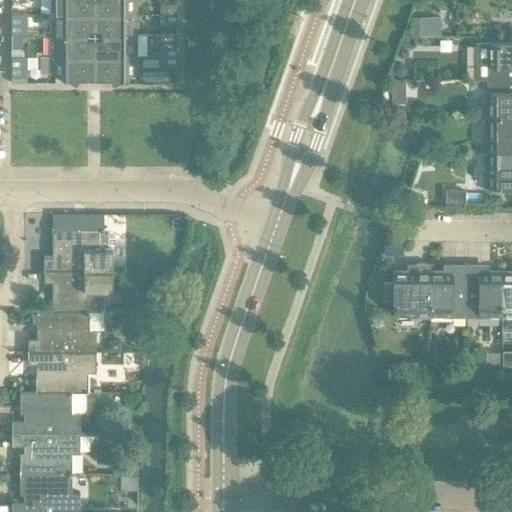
[(93,0),(50,0),(51,13),(94,13),(93,0)]
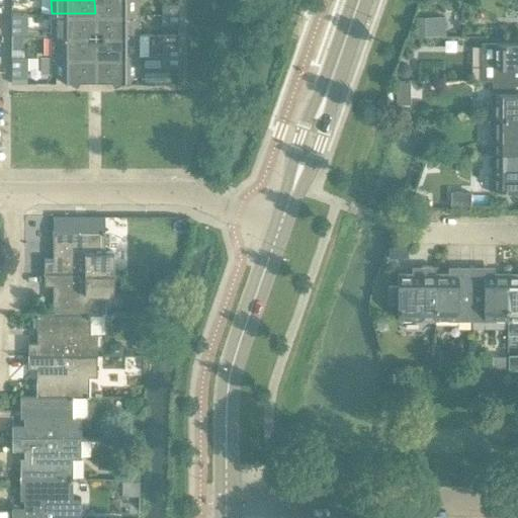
[(139,0),(94,0),(95,13),(140,12),(139,0)]
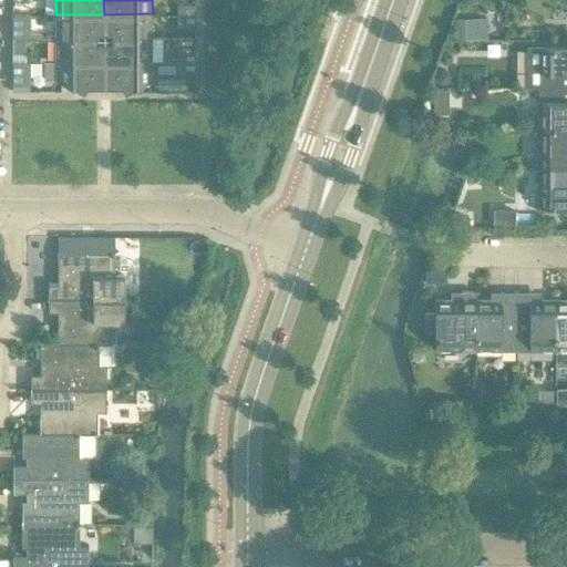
[(179,2),(179,14),(196,14),(196,2),(179,2)]
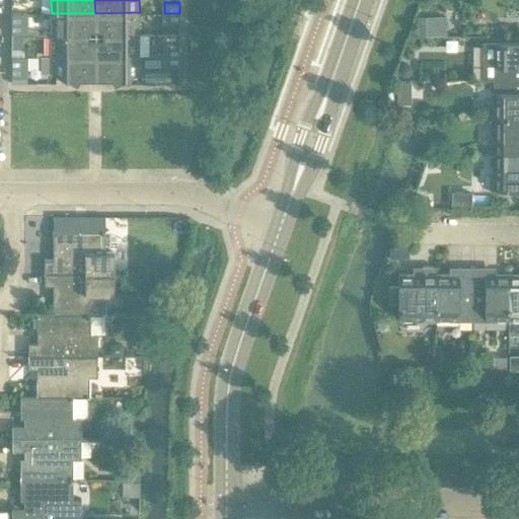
[(140,12),(95,13),(95,34),(140,34),(140,12)]
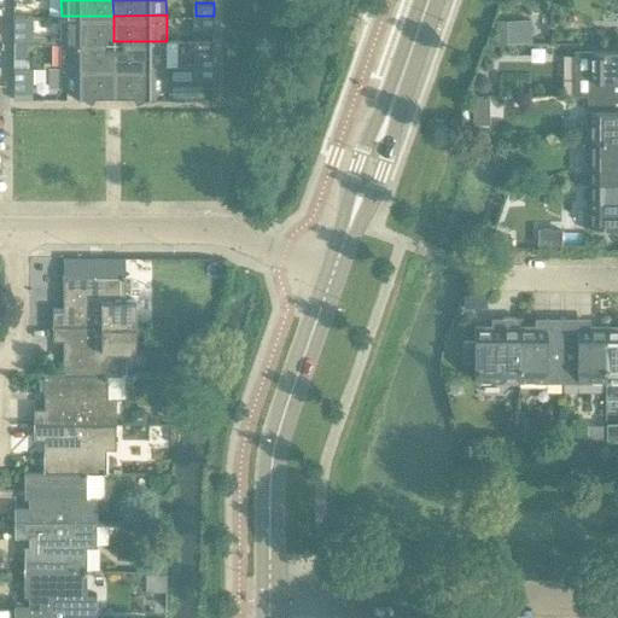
[(13,16),(13,28),(31,28),(31,16),(13,16)]
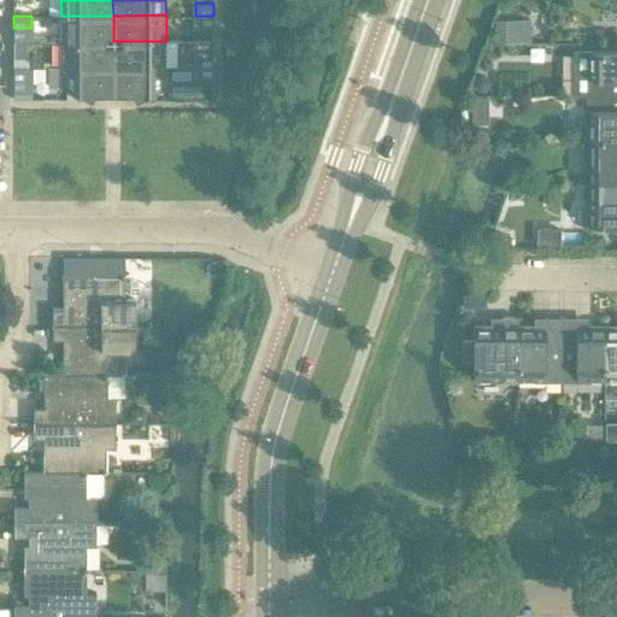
[(113,16),(62,16),(62,41),(113,41),(113,16)]
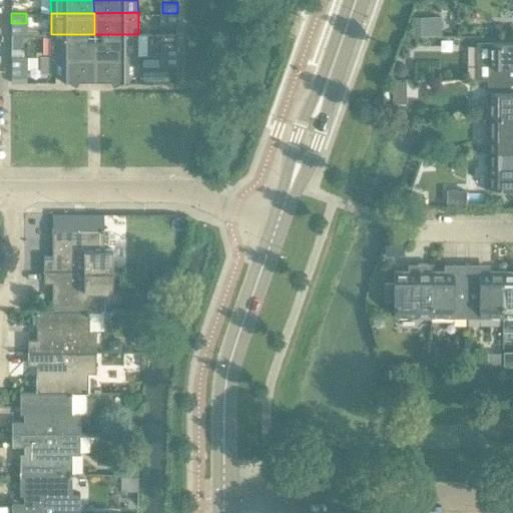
[(177,23),(177,13),(162,13),(163,23),(177,23)]
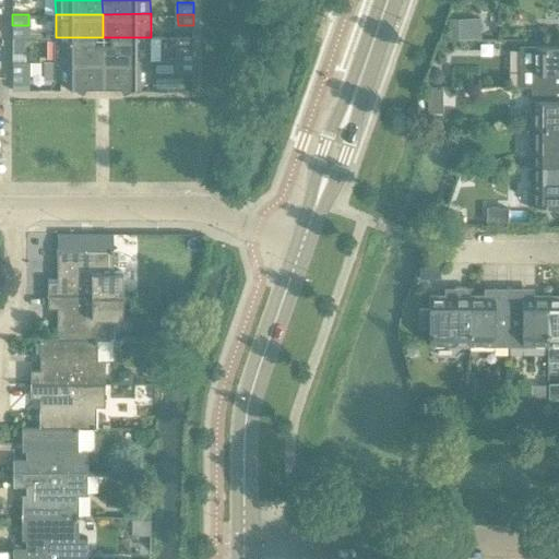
[(479,38),(480,18),(448,18),(448,38),(479,38)]
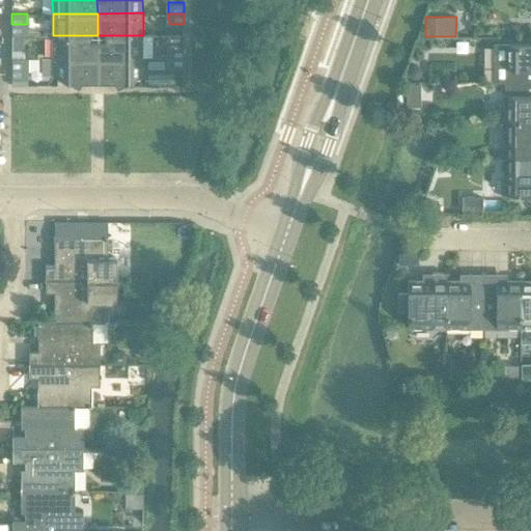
[(27,35),(27,24),(11,24),(11,35),(24,35),(27,35)]
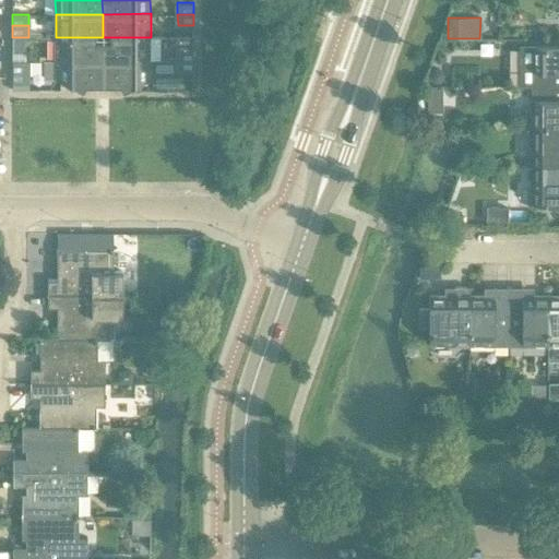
[(25,37),(12,37),(12,61),(25,61),(25,37)]
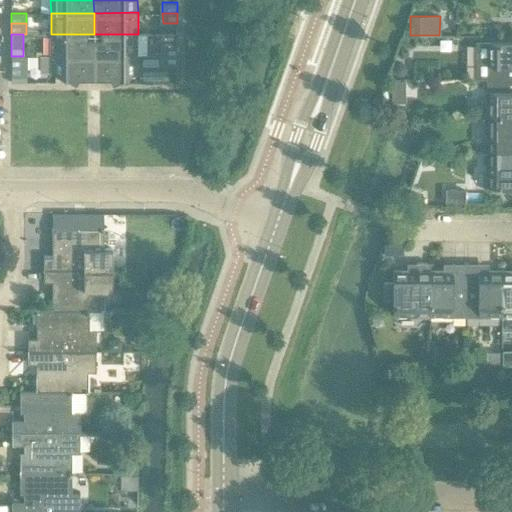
[(94,34),(51,34),(50,56),(94,56),(94,55),(94,34)]
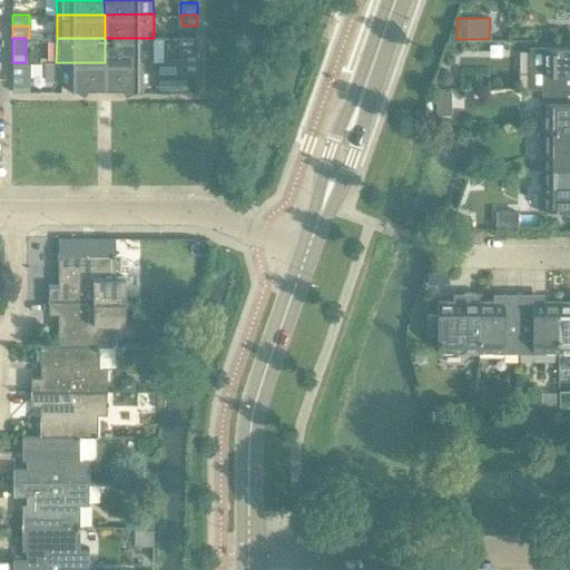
[(154,38),(105,38),(105,61),(154,61),(154,38)]
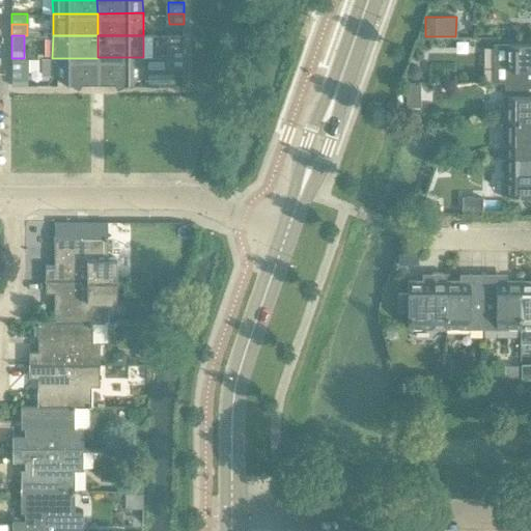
[(506,82),(530,81),(530,43),(506,43),(506,82)]
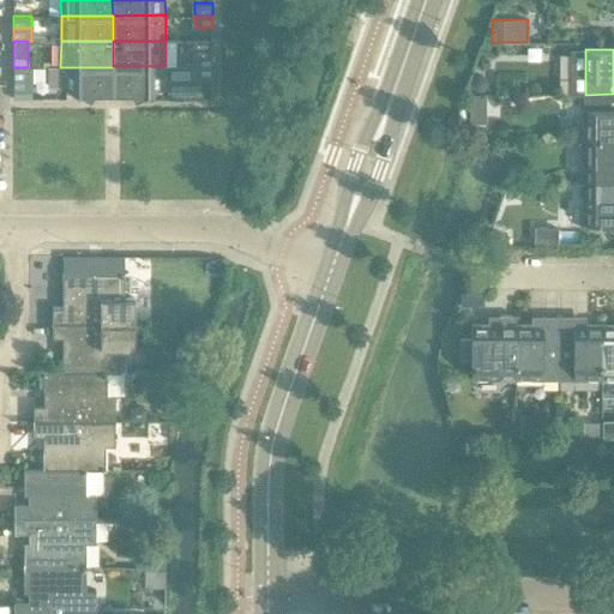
[(193,67),(211,67),(211,55),(193,55),(193,67)]
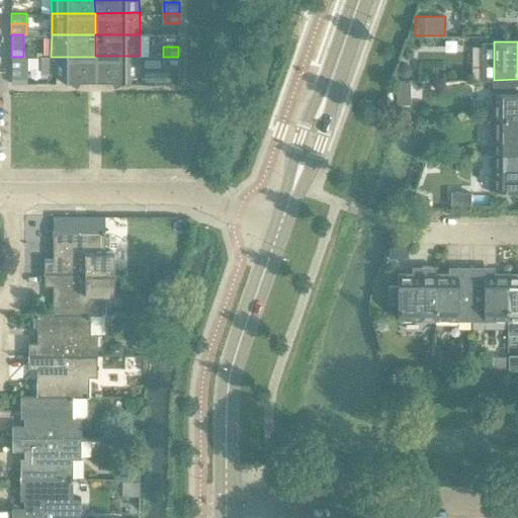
[(140,56),(95,56),(95,57),(95,79),(102,79),(111,79),(113,84),(140,73),(140,56)]
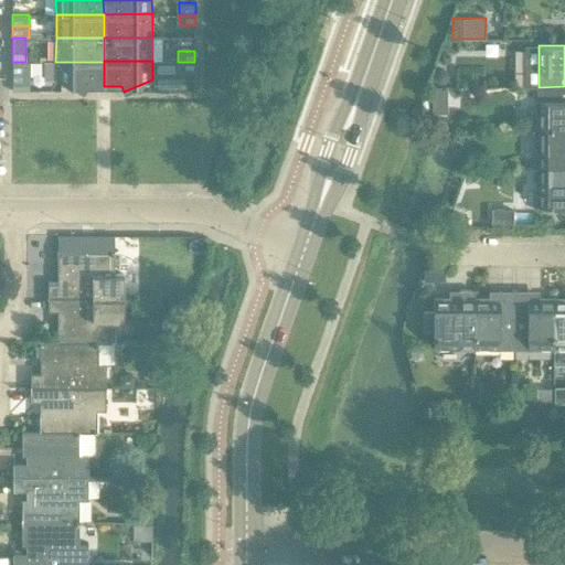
[(12,73),(29,73),(29,62),(25,62),(12,62),(12,73)]
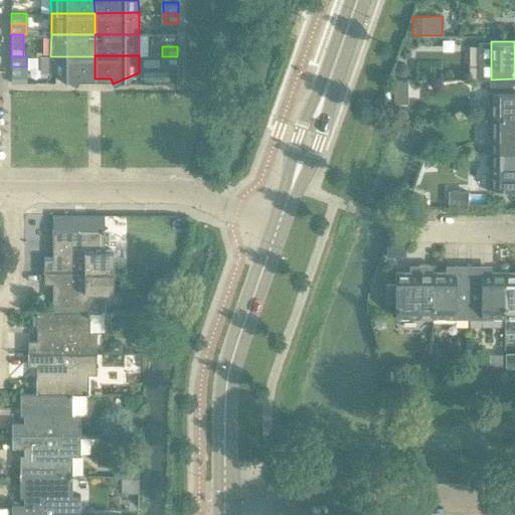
[(95,56),(50,56),(50,72),(76,82),(78,78),(88,78),(95,78),(95,56)]
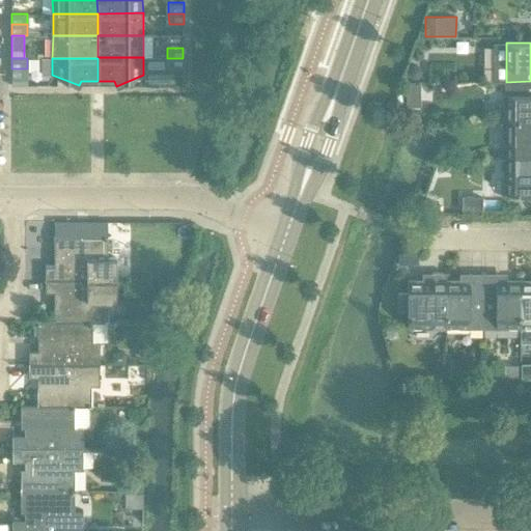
[(183,58),(167,58),(167,68),(184,68),(183,58)]
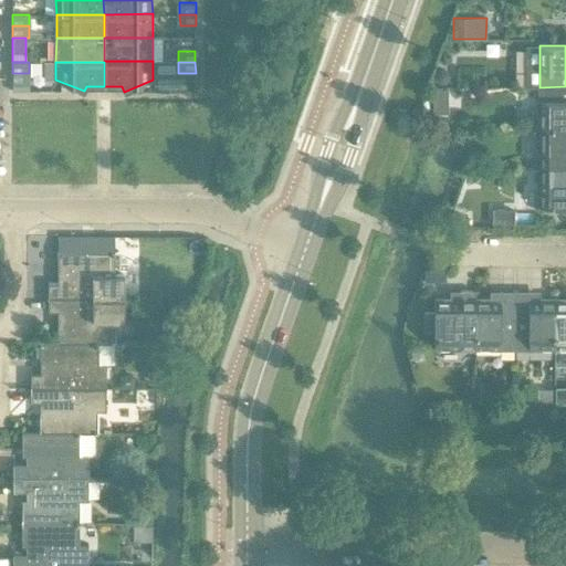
[(437,72),(436,74),(436,77),(438,80),(438,82),(439,83),(441,83),(444,83),(446,83),(448,80),(449,79),(449,76),(449,74),(448,72),(446,70),(443,69),(440,69),(439,70),(437,72)]
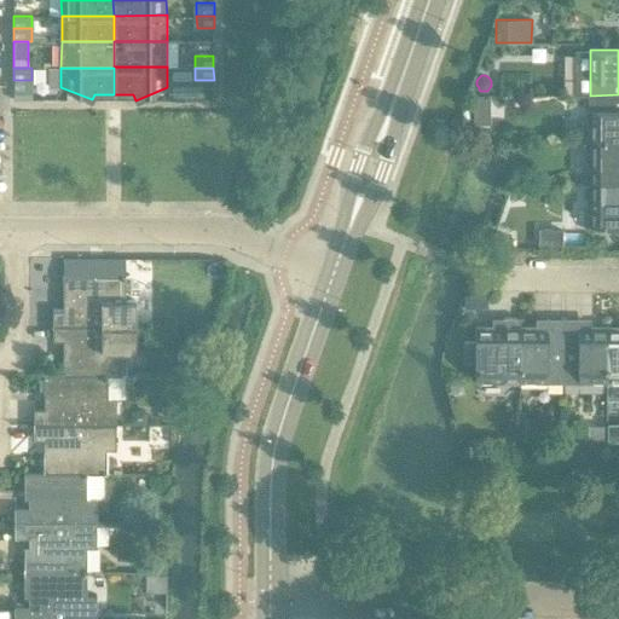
[(32,80),(13,80),(13,92),(32,92),(32,80)]
